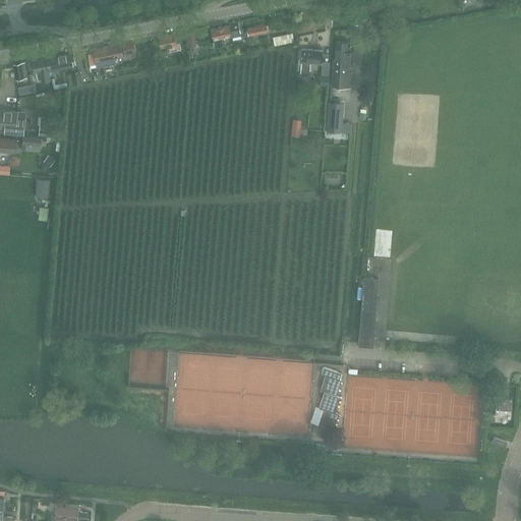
[(229,24),(231,35),(232,41),(241,39),(241,36),(247,35),(248,37),(268,33),(266,24),(246,29),(247,31),(244,32),(242,21),(229,24)]
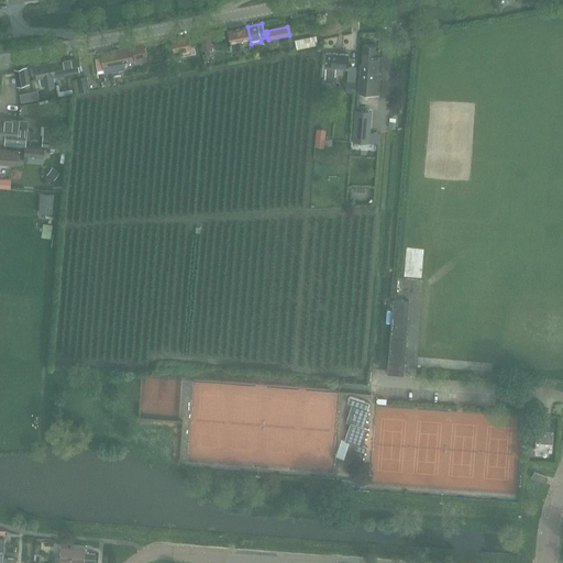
[(247,26),(228,30),(232,51),(243,48),(241,40),(250,37),(247,26)]
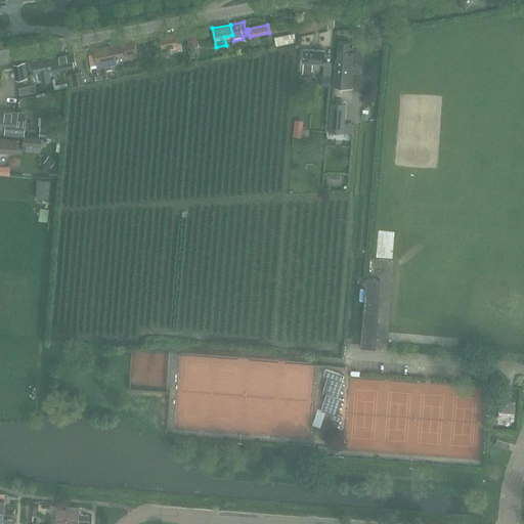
[(198,44),(195,32),(186,34),(188,46),(198,44)]
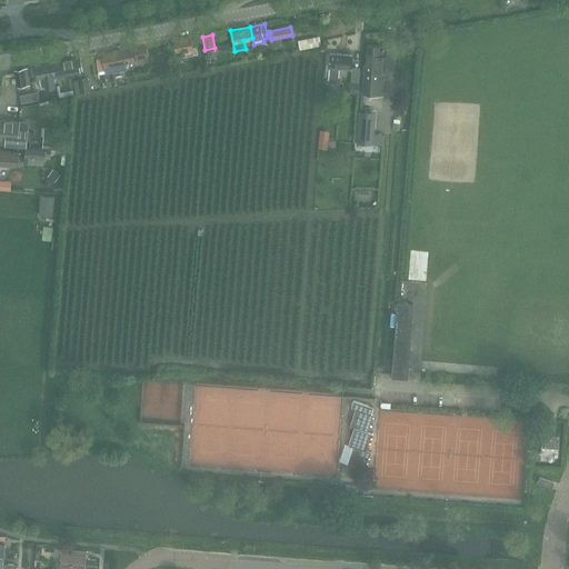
[(176,51),(182,50),(183,55),(183,57),(195,55),(195,56),(199,55),(197,46),(193,47),(191,36),(173,39),(176,51)]
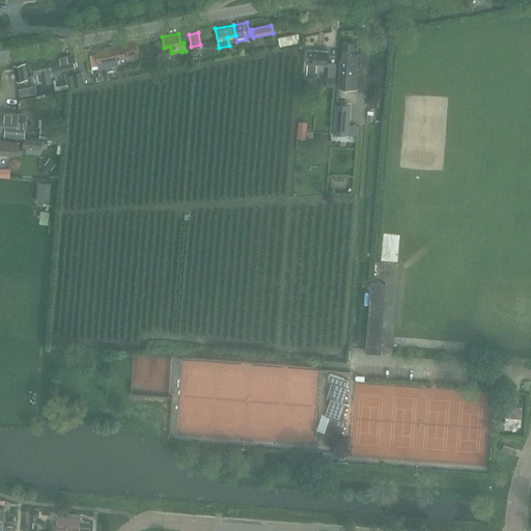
[(298,34),(278,38),(279,47),(300,43),(298,34)]
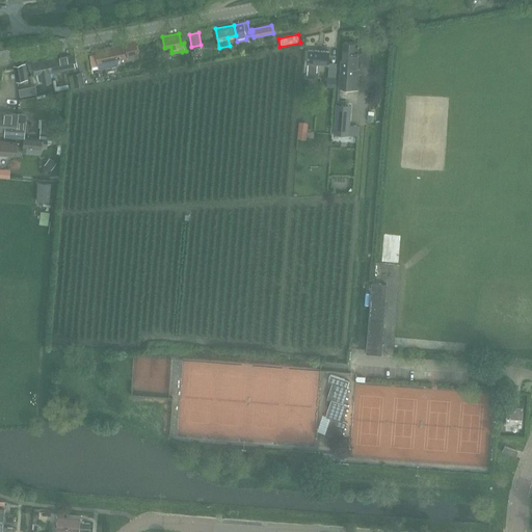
[(340,59),(338,87),(357,88),(361,52),(358,52),(358,50),(357,49),(354,48),(355,43),(343,42),(342,59),(340,59)]
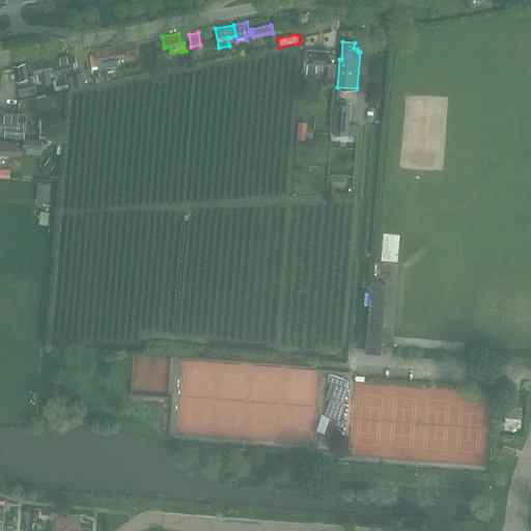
[(135,43),(124,45),(128,60),(138,58),(135,43)]
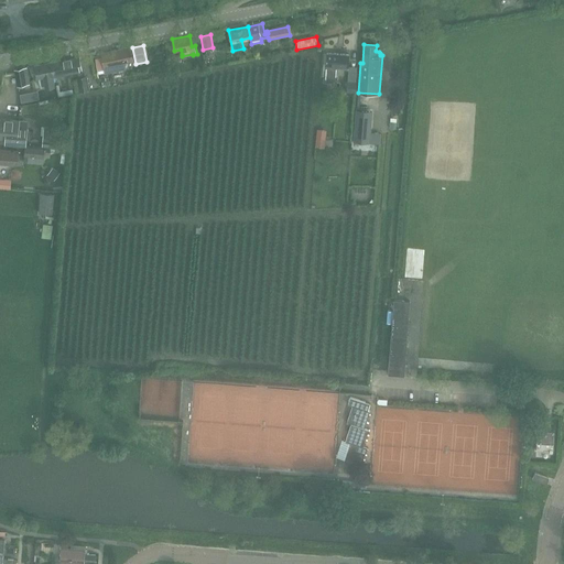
[(101,55),(102,57),(106,72),(106,73),(125,69),(123,62),(132,61),(130,47),(109,51),(110,53),(101,55)]
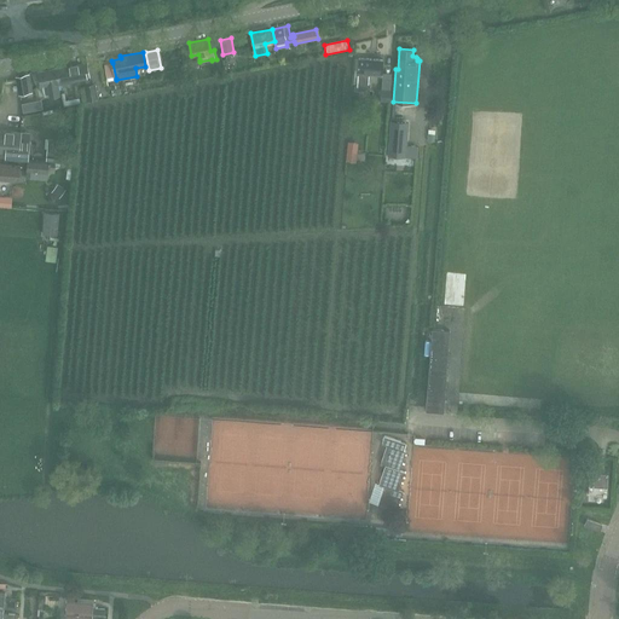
[(356,86),(354,90),(360,91),(364,91),(368,90),(371,87),(371,82),(368,82),(369,75),(382,76),(382,74),(382,73),(382,59),(359,58),(358,73),(358,75),(357,85),(356,85),(356,86)]
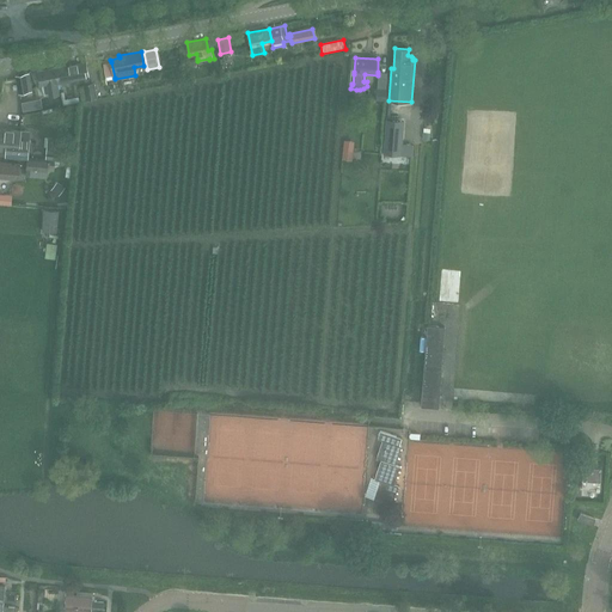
[(74,63),(55,67),(56,72),(57,75),(59,81),(77,78),(89,75),(86,61),(74,63)]
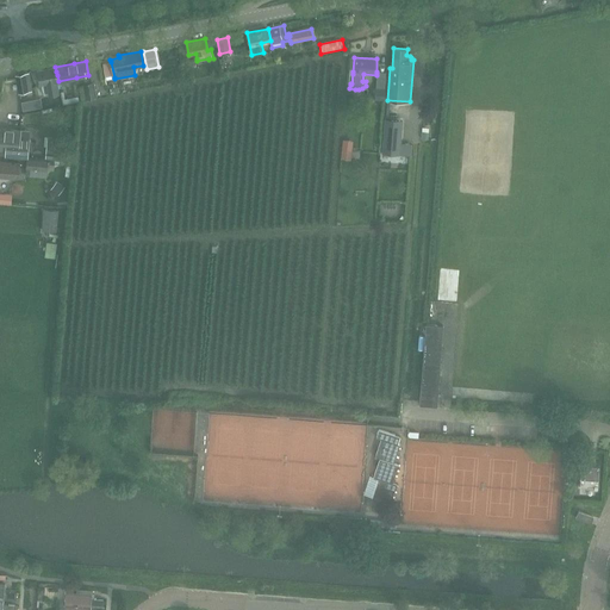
[(111,62),(103,63),(106,80),(114,78),(111,62)]
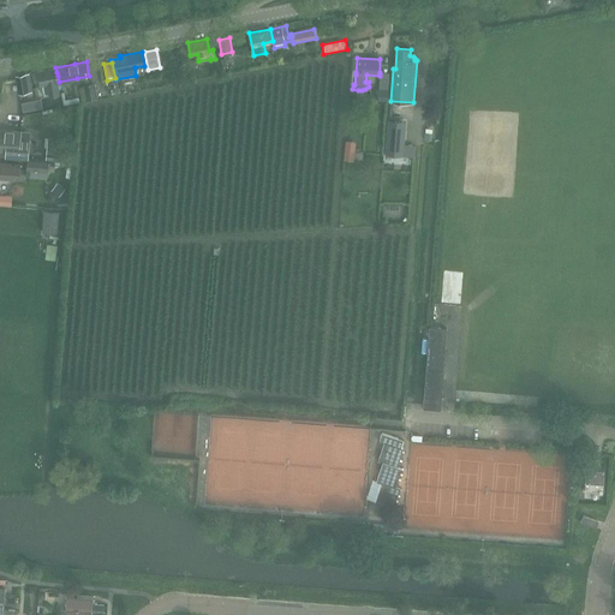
[(55,67),(37,71),(41,85),(42,85),(45,95),(48,94),(51,94),(51,95),(60,93),(59,83),(58,82),(59,82),(58,76),(57,72),(55,67)]
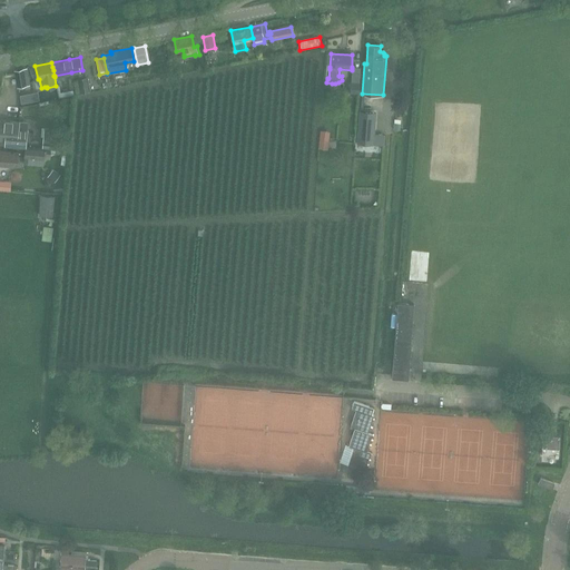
[(352,70),(351,92),(359,94),(360,84),(361,67),(352,67),(352,68),(352,70)]
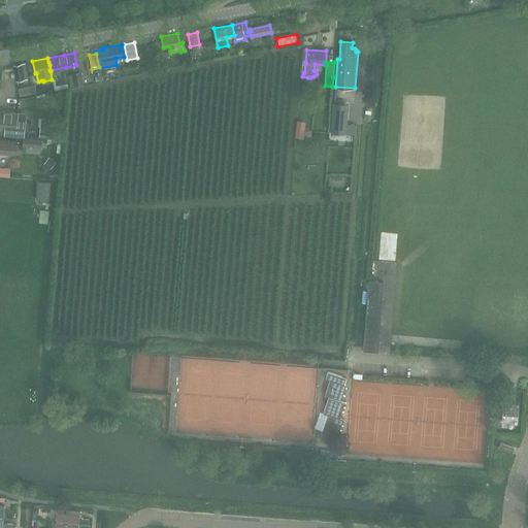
[(24,63),(13,65),(15,78),(27,76),(24,63)]
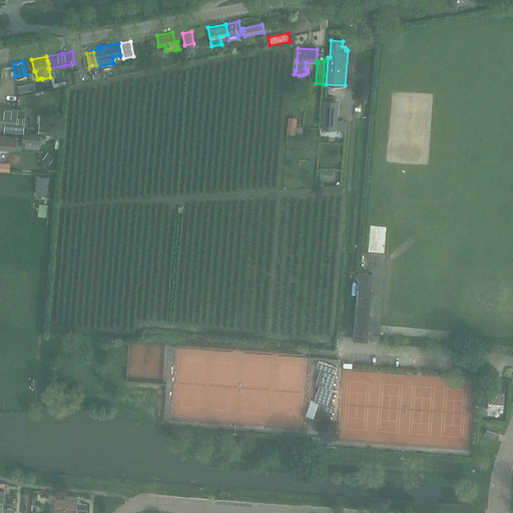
[(79,69),(66,72),(68,84),(81,82),(79,69)]
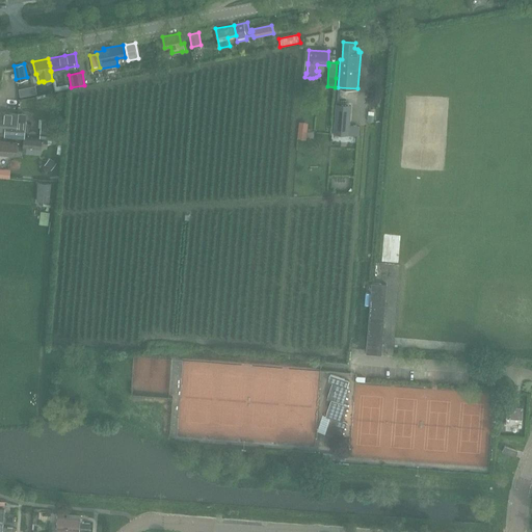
[(64,81),(54,83),(55,90),(67,88),(64,81)]
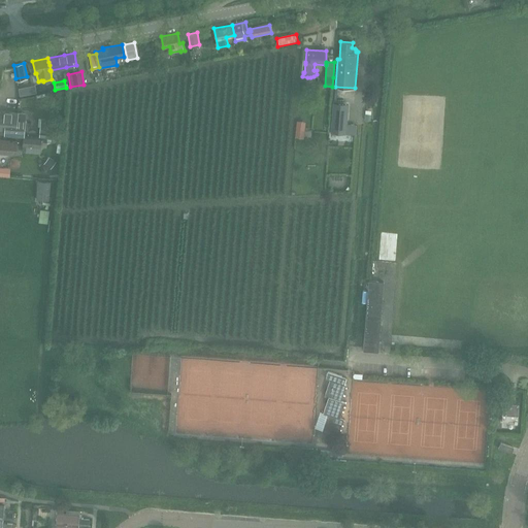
[(35,86),(19,89),(20,96),(36,93),(35,86)]
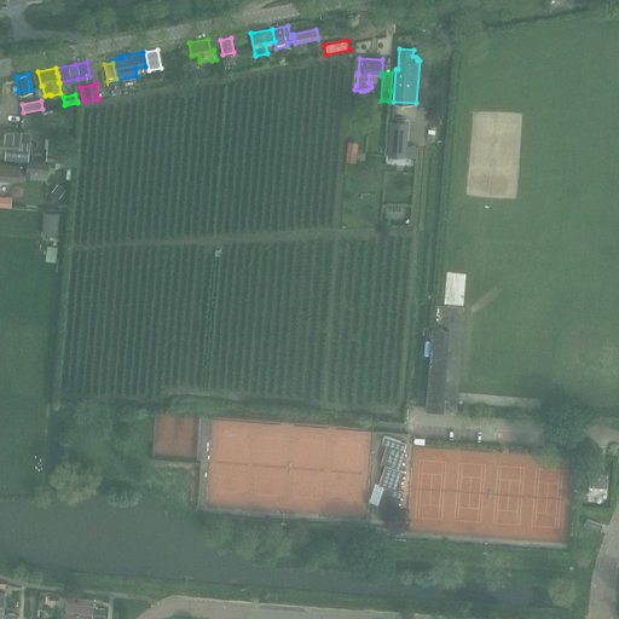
[(389,121),(387,156),(417,158),(418,146),(406,145),(409,122),(389,121)]
